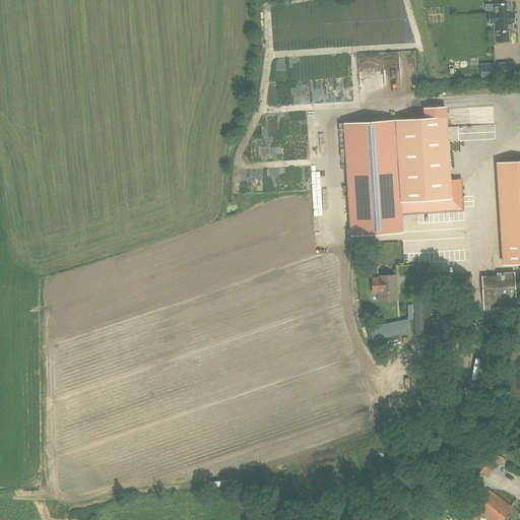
[(496,42),(498,42),(502,42),(509,42),(508,30),(512,29),(511,22),(514,22),(513,12),(511,12),(509,0),(496,0),(497,4),(494,4),(494,10),(494,12),(489,12),(490,23),(495,23),(495,25),(496,42)]
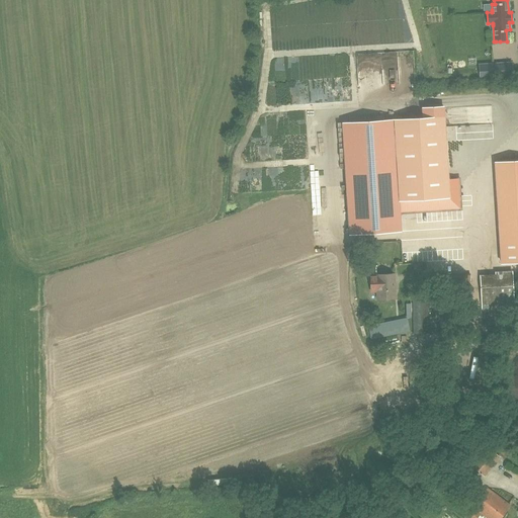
[(494,78),(493,63),(479,64),(480,78),(494,78)]
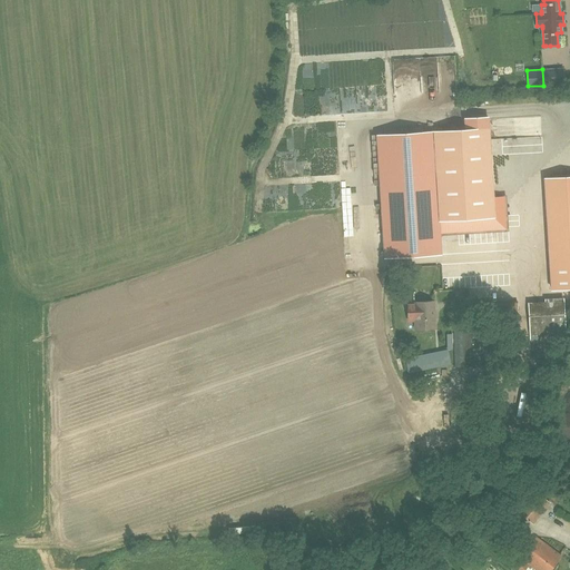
[(441,94),(455,92),(455,78),(450,78),(450,82),(441,84),(441,94)]
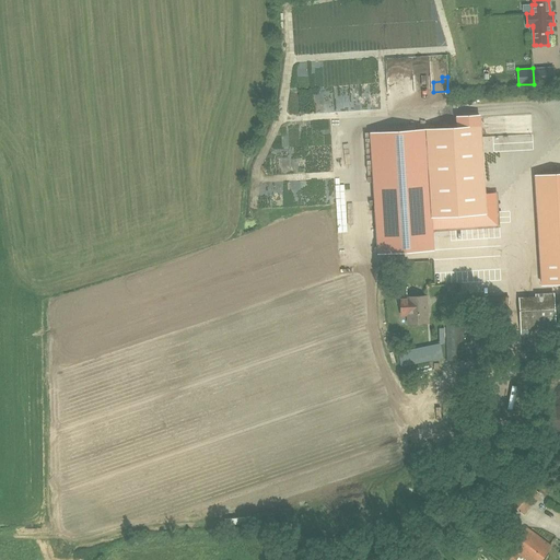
[(457,127),(371,132),(378,253),(432,249),(431,232),(431,217),(452,216),(453,229),(498,225),(497,209),(493,209),(493,205),(496,205),(496,193),(483,194),(483,193),(479,115),(457,117),(457,127)]
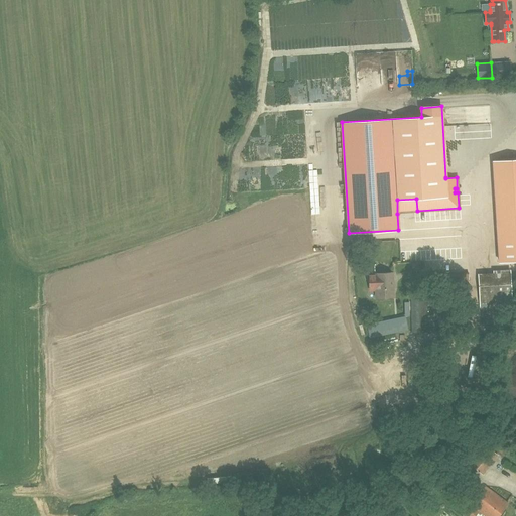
[(515,260),(515,238),(498,239),(500,262),(515,260)]
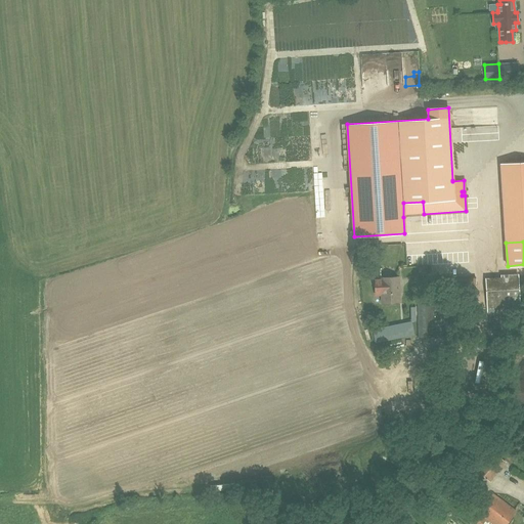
[(522,273),(488,275),(489,300),(497,300),(497,309),(523,308),(522,273)]
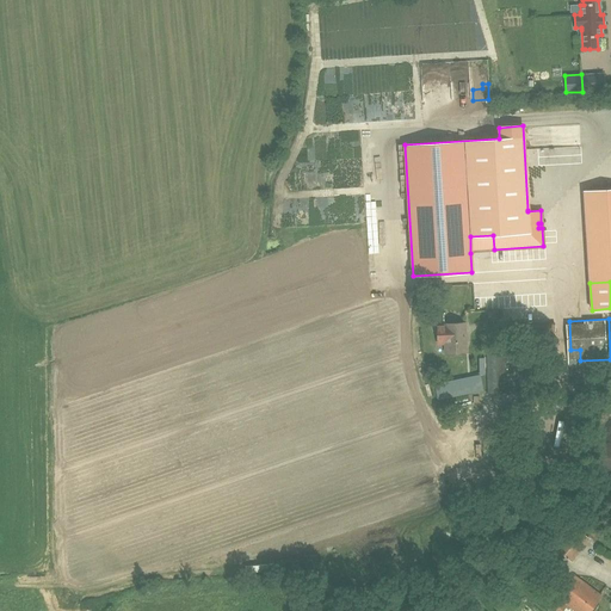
[(464,322),(444,323),(436,323),(437,345),(445,345),(445,353),(467,352),(464,322)]
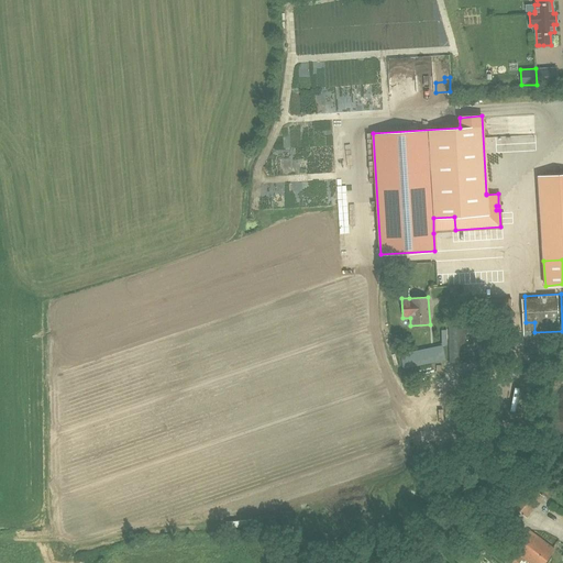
[(477,299),(477,309),(514,309),(514,299),(477,299)]
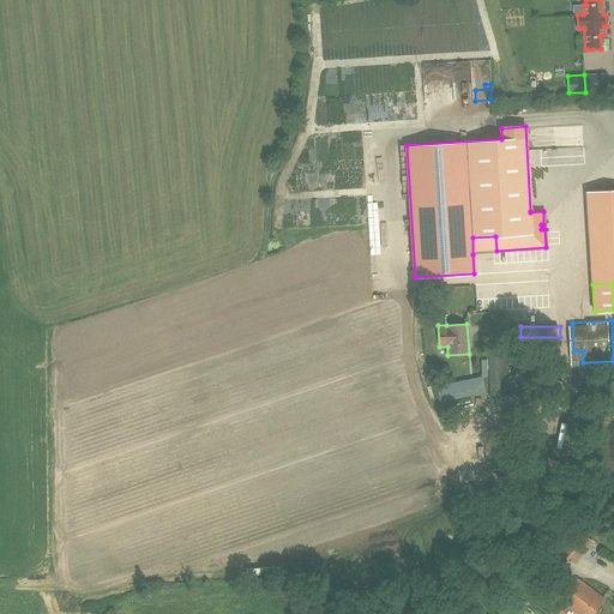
[(507,393),(506,355),(506,350),(489,350),(491,393),(507,393)]
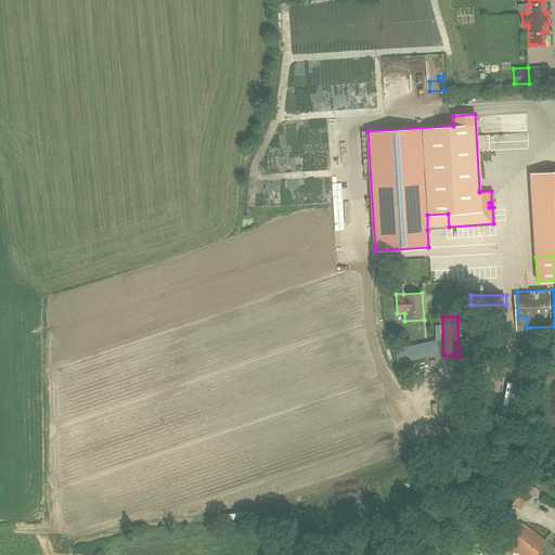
[(394,349),(397,363),(439,355),(436,339),(394,349)]
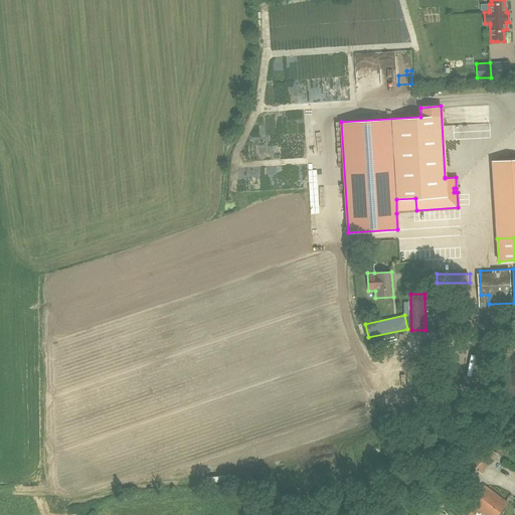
[(487,467),(497,455),(483,444),(468,463),(479,471),(484,465),(487,467)]
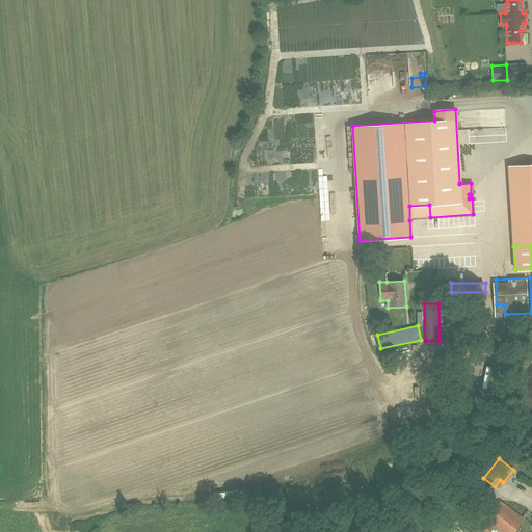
[(495,531),(497,529),(500,531),(513,531),(524,519),(501,501),(485,521),(487,522),(494,527),(491,529),(495,531)]
